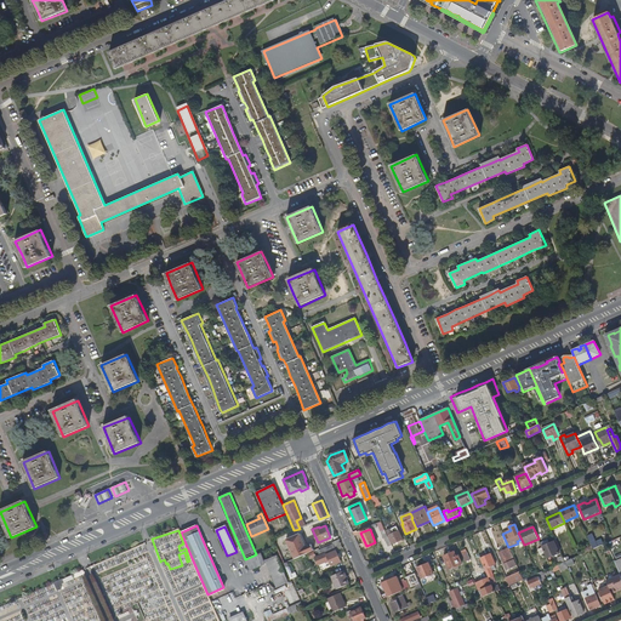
[(392,545),(388,536),(387,537),(385,530),(380,531),(383,539),(387,547),(392,545)]
